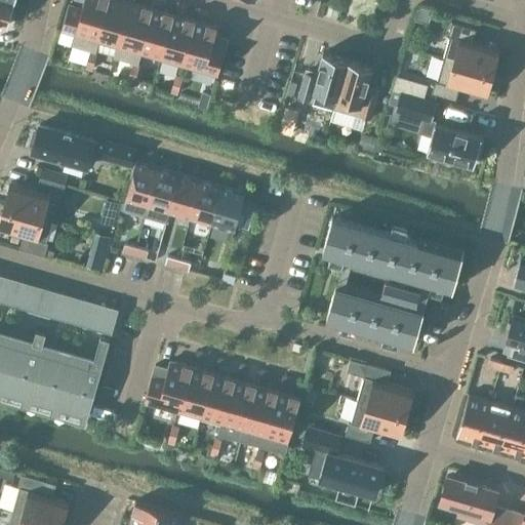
[(0,0),(0,23),(8,25),(15,0),(14,0),(0,0)]
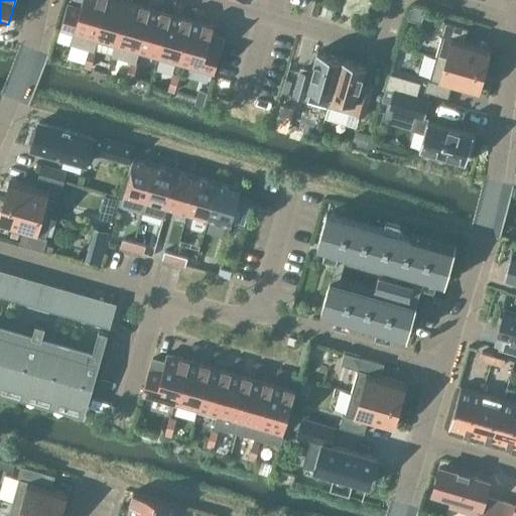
[(91,49),(94,39),(104,0),(83,0),(82,7),(73,5),(69,3),(60,29),(74,33),(71,43),(91,49)]
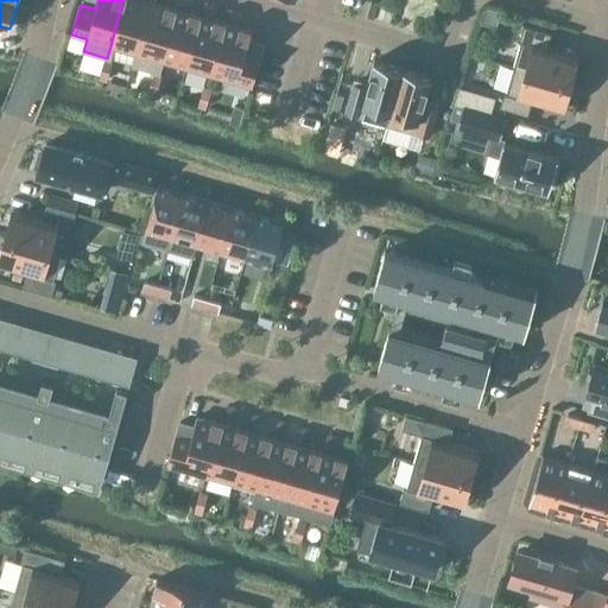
[(133,65),(151,0),(149,0),(122,0),(111,46),(131,52),(127,64),(133,65)]
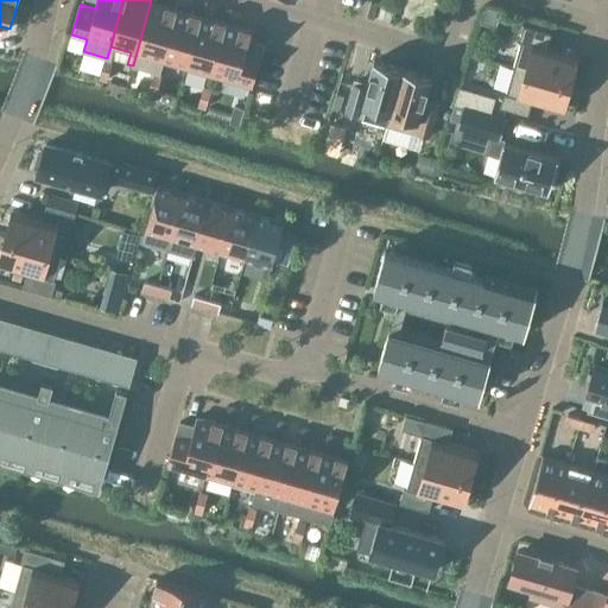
[(159,74),(163,61),(178,8),(151,0),(133,65),(159,74)]
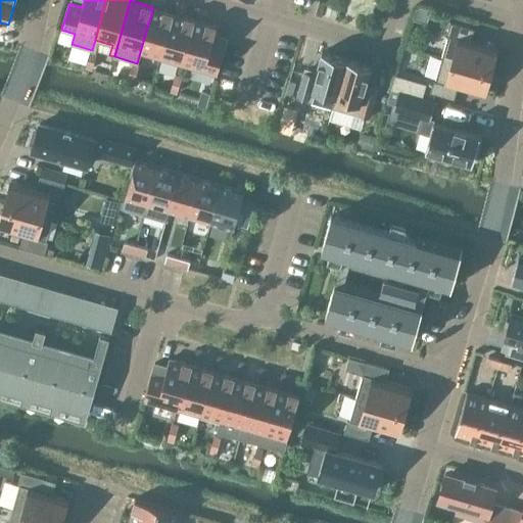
[(159,58),(173,12),(153,7),(140,52),(159,58)]
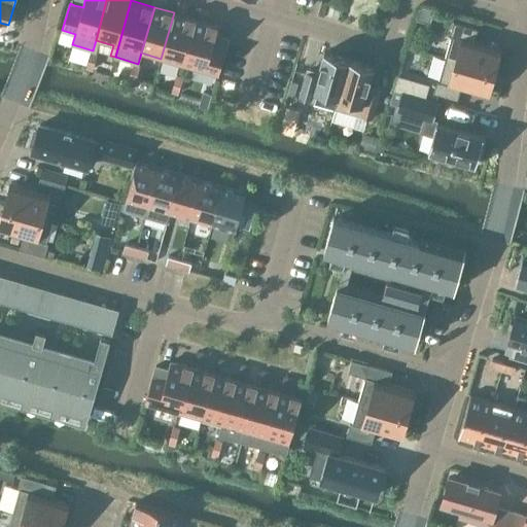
[(418,9),(415,20),(429,24),(433,10),(422,7),(418,9)]
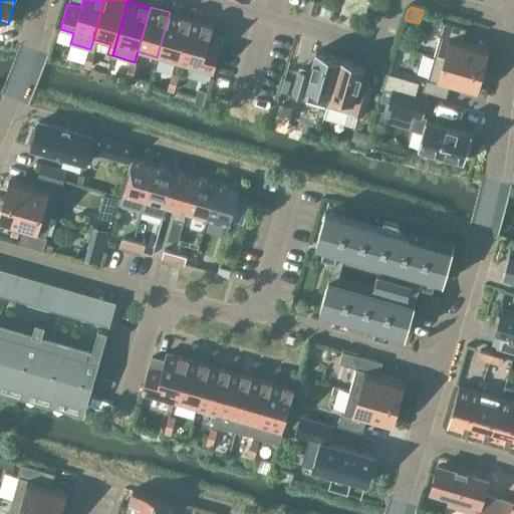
[(179,63),(192,19),(170,12),(157,57),(179,63)]
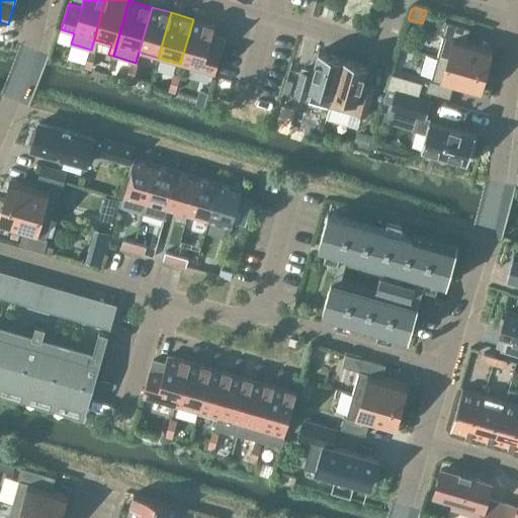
[(193,19),(180,64),(216,74),(223,48),(209,45),(214,27),(214,28),(216,25),(193,19)]
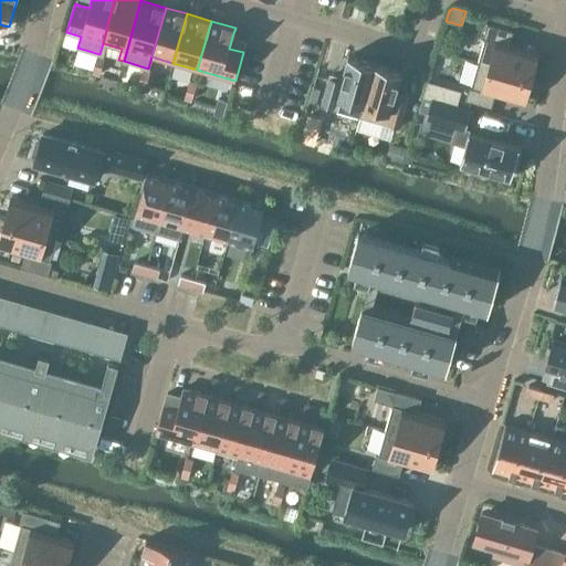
[(479,63),(531,77),(537,53),(511,45),(514,32),(488,24),(483,38),(485,39),(479,63)]
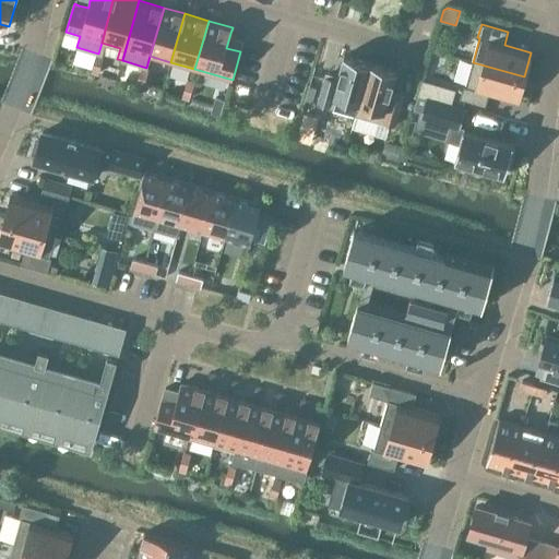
[(94,63),(102,66),(104,57),(97,55),(94,63)]
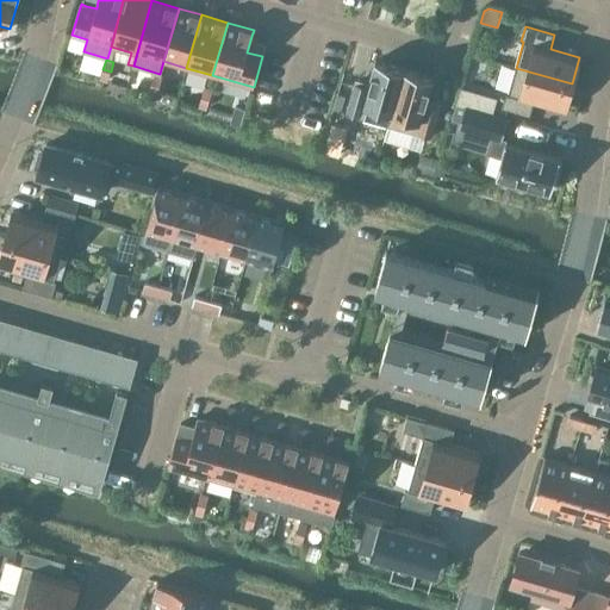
[(388,126),(405,69),(377,61),(368,88),(354,85),(346,113),(388,126)]
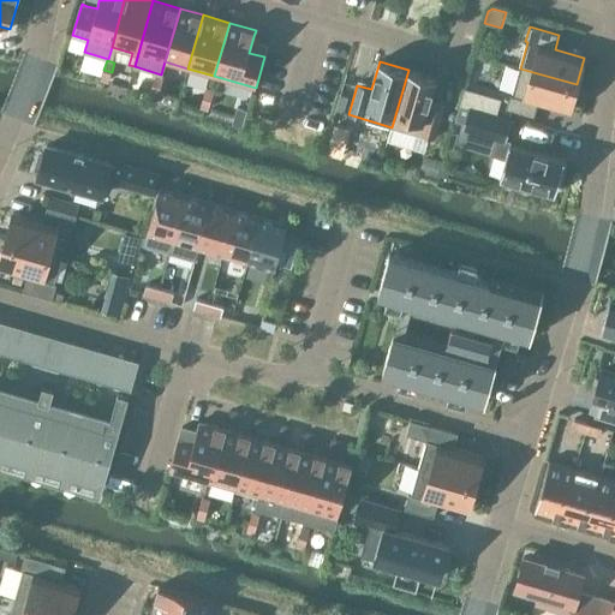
[(568,113),(577,84),(520,69),(512,96),(509,95),(506,111),(535,119),(539,103),(568,113)]
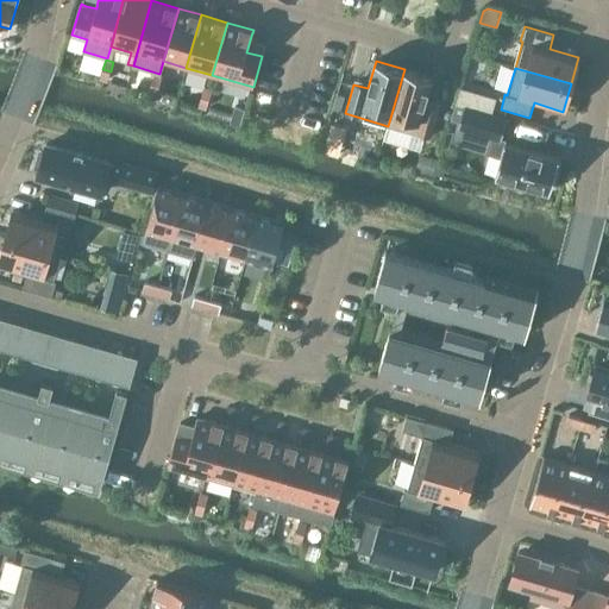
[(111,71),(102,69),(100,79),(107,81),(111,71)]
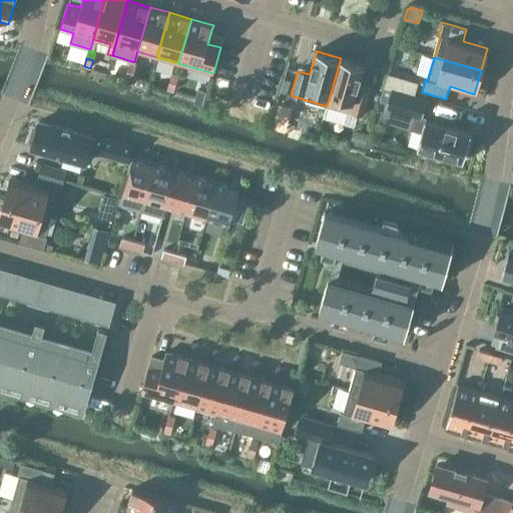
[(341,58),(327,106),(363,116),(370,92),(358,88),(365,65),(341,58)]
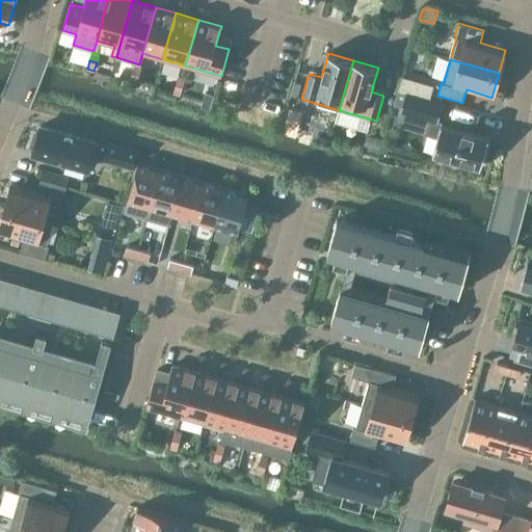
[(133,72),(139,74),(141,65),(135,63),(133,72)]
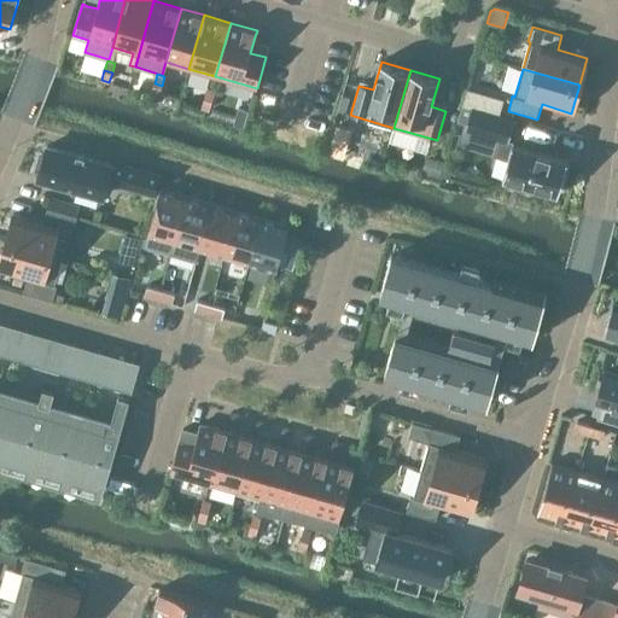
[(162,86),(155,83),(151,94),(158,97),(162,86)]
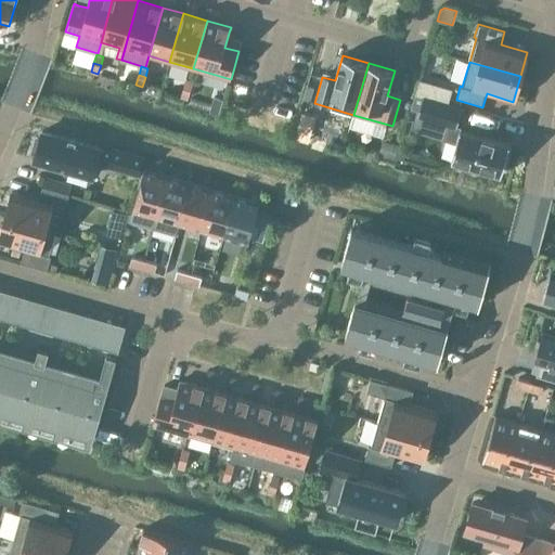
[(184,88),(191,90),(193,81),(186,79),(184,88)]
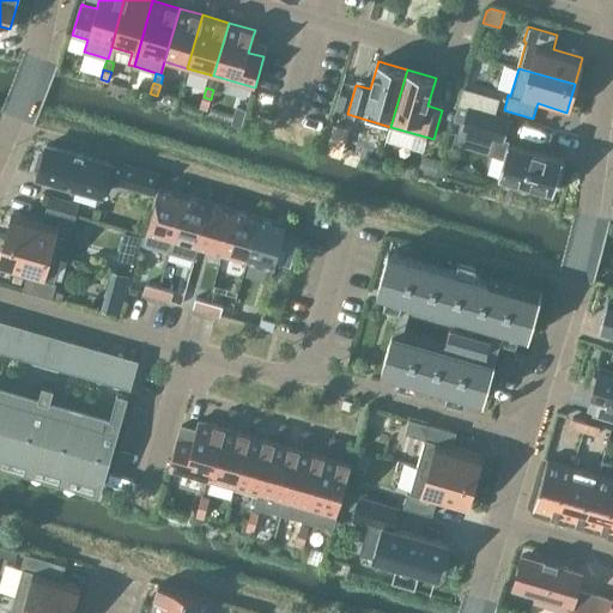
[(463,89),(459,105),(471,108),(474,92),(463,89)]
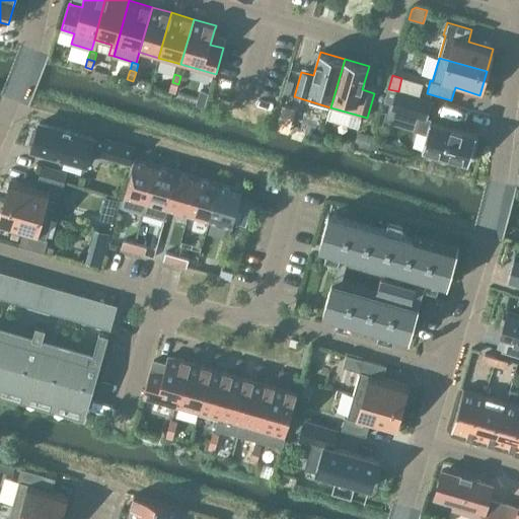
[(286,79),(283,92),(289,94),(292,81),(286,79)]
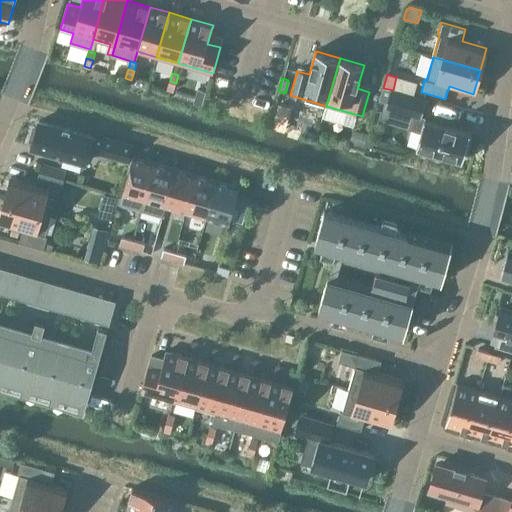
[(176,83),(170,81),(167,89),(173,91),(176,83)]
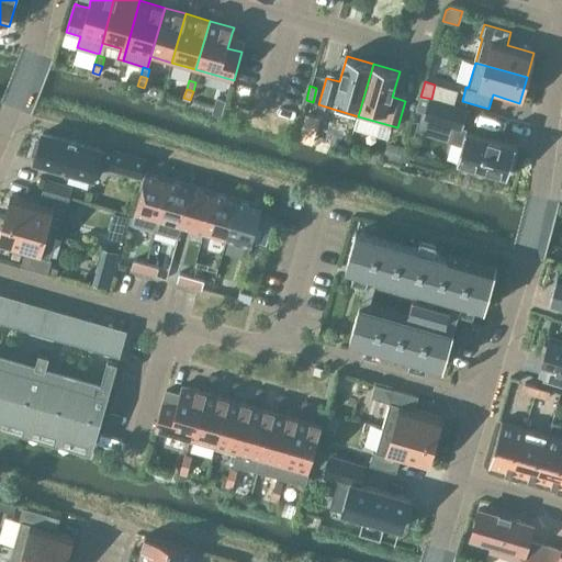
[(507,177),(516,146),(461,131),(467,110),(429,99),(424,120),(453,128),(449,142),(462,145),(457,163),(507,177)]
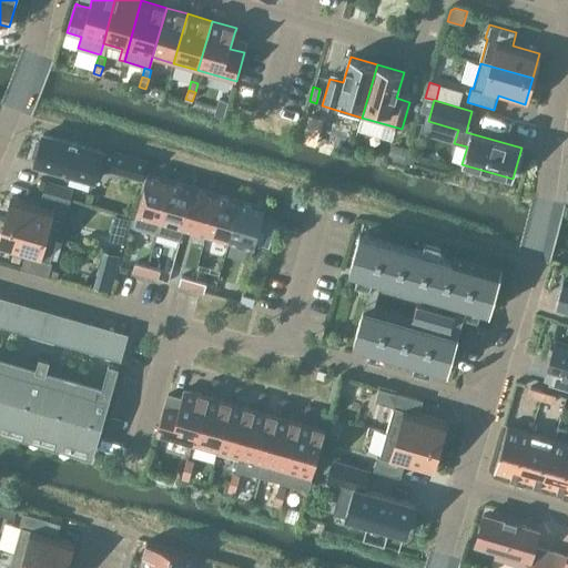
[(298,143),(312,146),(316,130),(304,125),(303,128),(302,132),(298,143)]
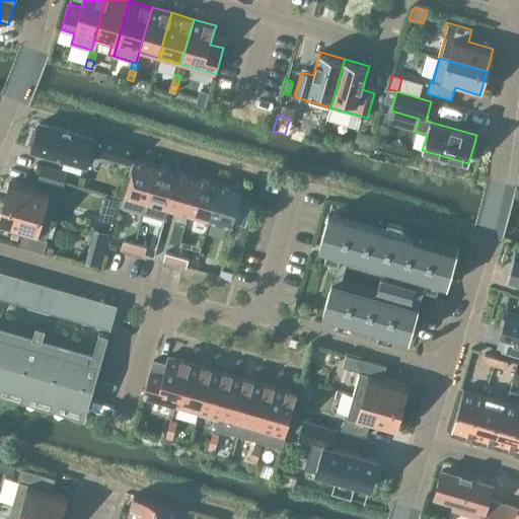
[(106,140),(40,123),(38,130),(34,130),(31,142),(34,143),(32,150),(87,164),(90,150),(102,153),(101,155),(130,162),(134,143),(110,138),(106,140)]
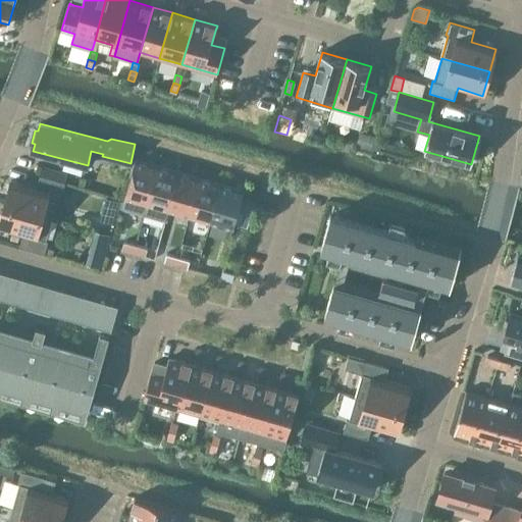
[(366,135),(363,147),(371,149),(374,137),(366,135)]
